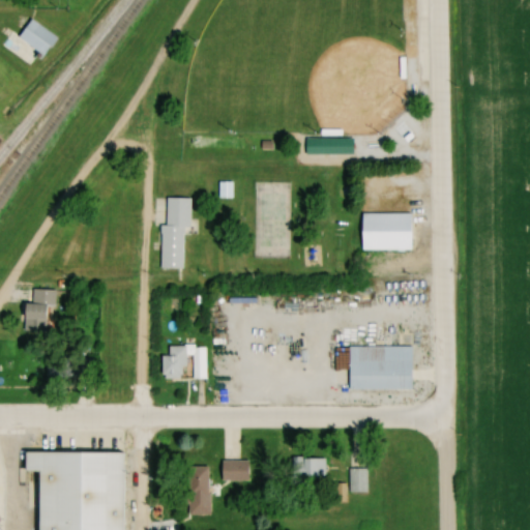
[(35,19),(24,34),(18,30),(6,43),(31,62),(41,50),(45,53),(58,35),(35,19)]
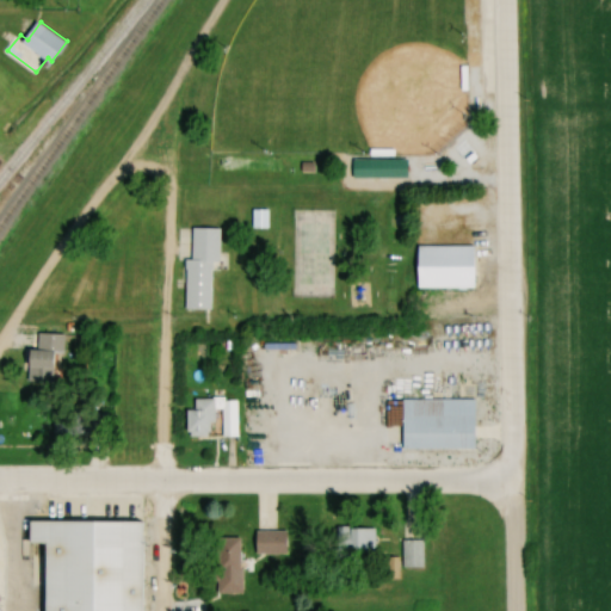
[(355,159),(355,176),(409,176),(409,159),(355,159)]
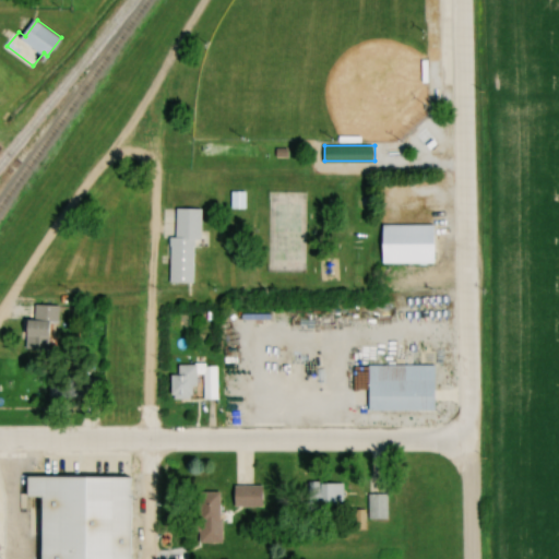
[(173,236),(171,283),(195,283),(197,238),(203,238),(203,209),(179,209),(178,236),(173,236)]
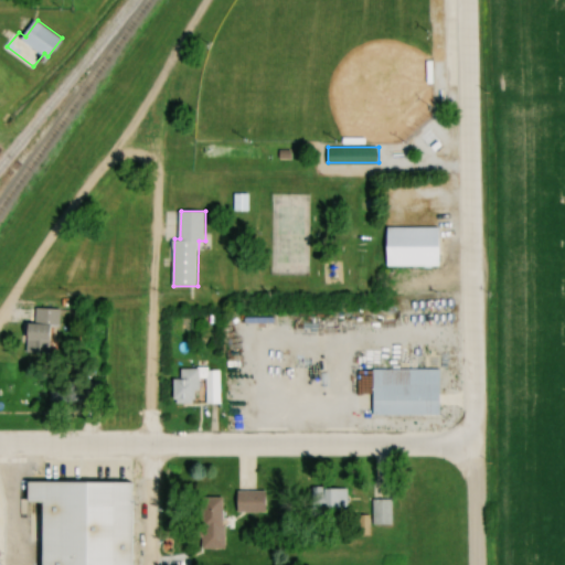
[(388,227),(388,266),(441,266),(441,227),(388,227)]
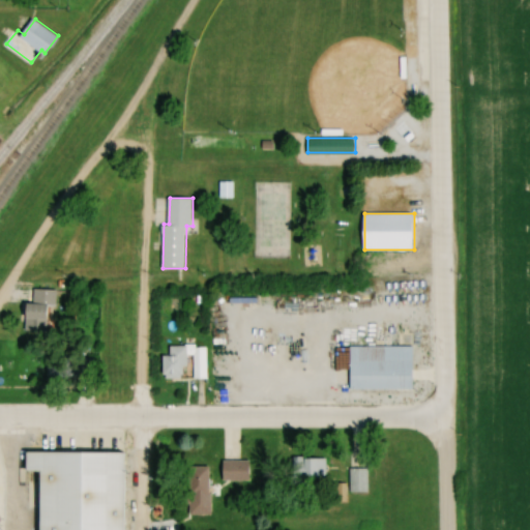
[(58,289),(56,305),(51,305),(49,330),(26,329),(28,301),(35,302),(35,288),(58,289)]
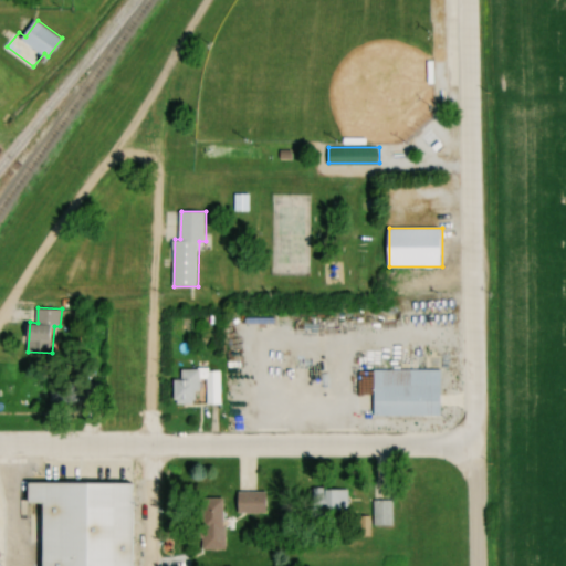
[(197,399),(176,399),(177,378),(182,378),(182,367),(210,366),(210,369),(221,369),(222,402),(208,404),(207,378),(201,378),(201,389),(197,389),(197,399)]
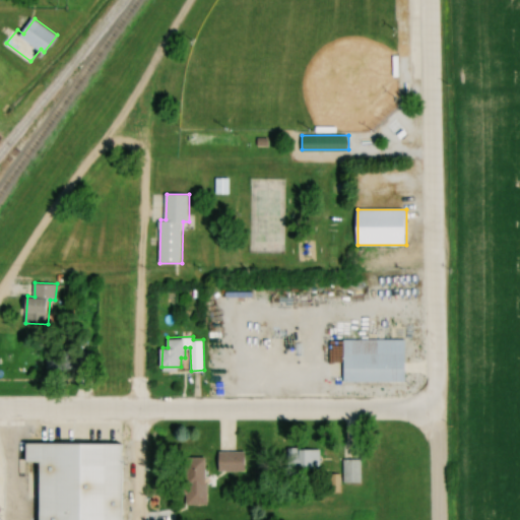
[(345,339),(345,381),(406,381),(406,338),(345,339)]
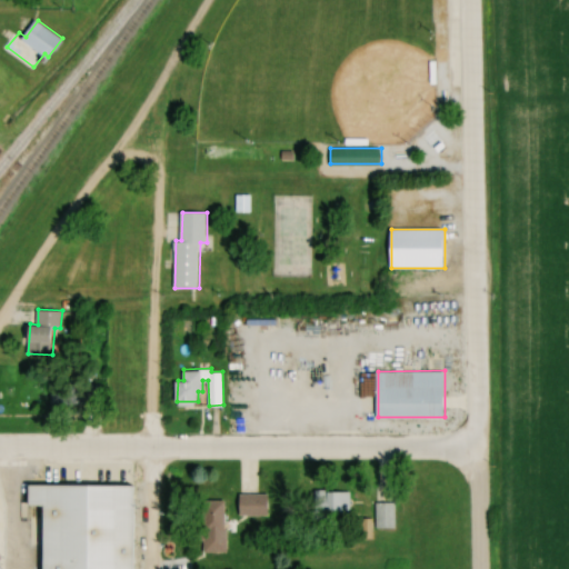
[(138,483),(137,568),(46,568),(46,503),(35,505),(35,485),(138,483)]
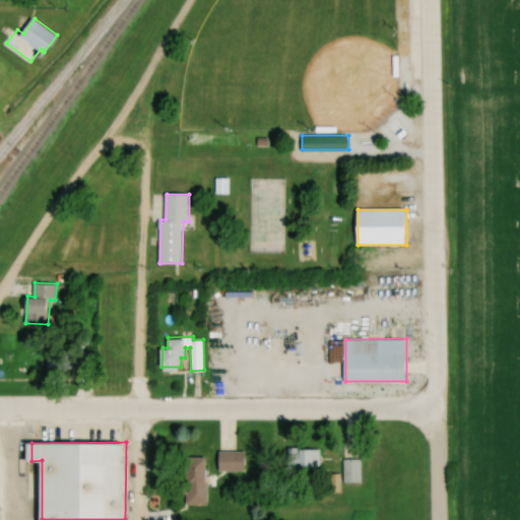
[(301,448),(301,472),(320,472),(320,448),(301,448)]
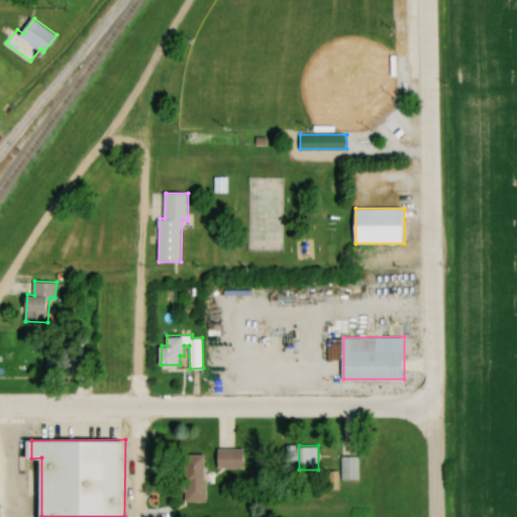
[(218,446),(218,468),(245,467),(245,447),(218,446)]
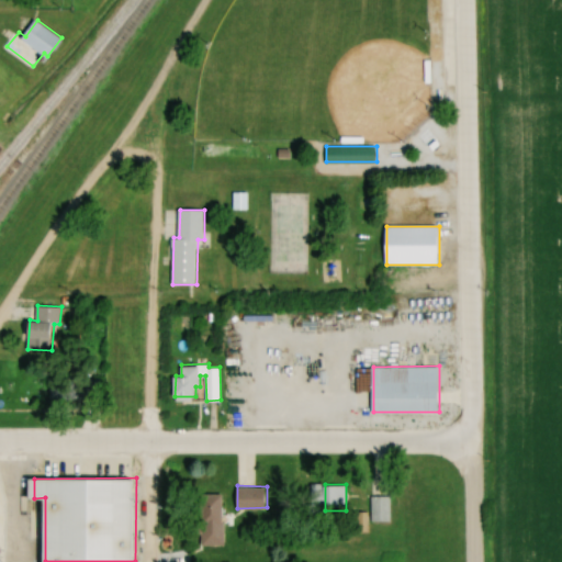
[(224,493),(224,544),(202,544),(202,494),(224,493)]
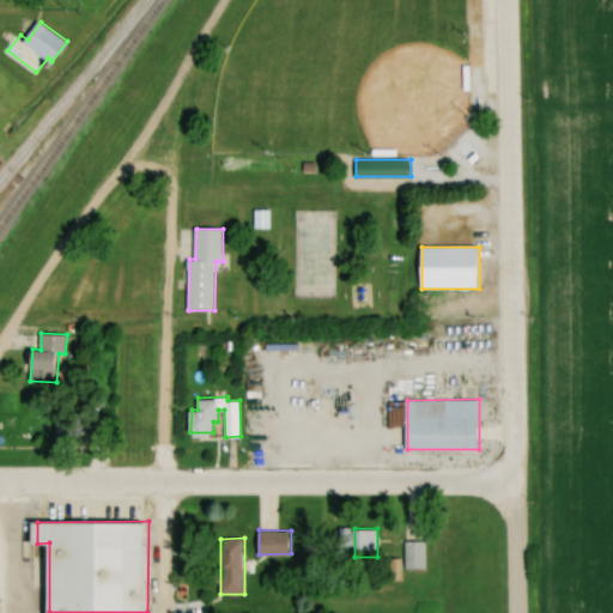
[(406,540),(406,566),(426,566),(426,541),(406,540)]
